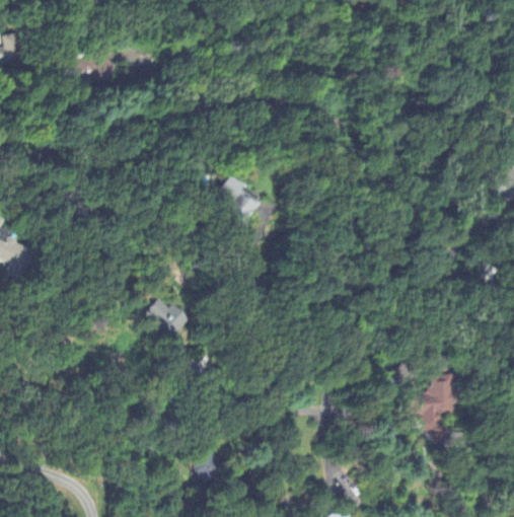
[(221,193),(227,197),(219,212),(245,227),(260,202),(241,192),(244,186),(229,177),(221,193)]
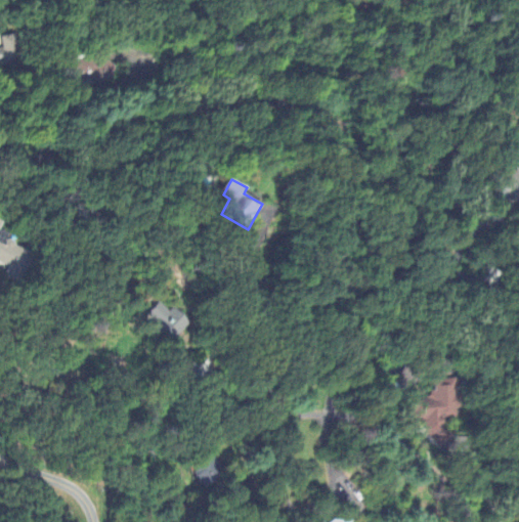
[(0,260),(12,266),(9,273),(22,279),(28,263),(20,260),(27,247),(0,234),(0,233),(6,222),(0,219),(0,260)]
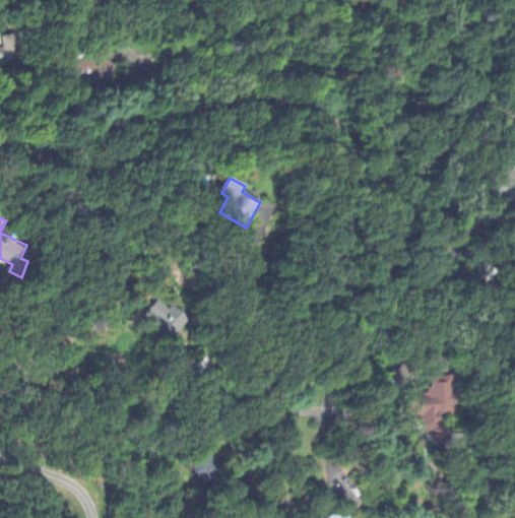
[(172,305),(169,308),(157,298),(146,311),(156,320),(153,324),(170,339),(188,320),(172,305)]
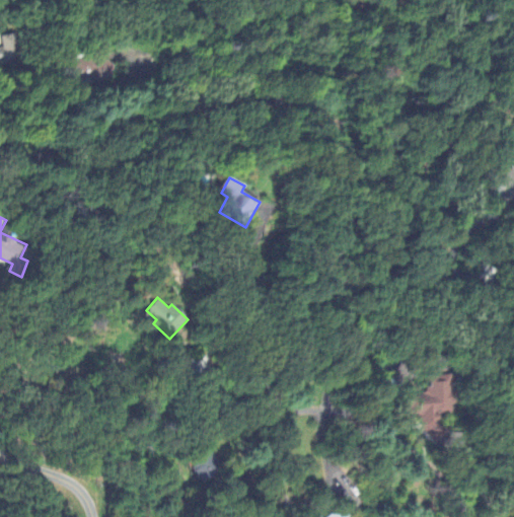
[(427,376),(429,393),(414,394),(416,417),(428,416),(431,441),(451,439),(450,424),(442,425),(441,413),(455,412),(451,374),(427,376)]
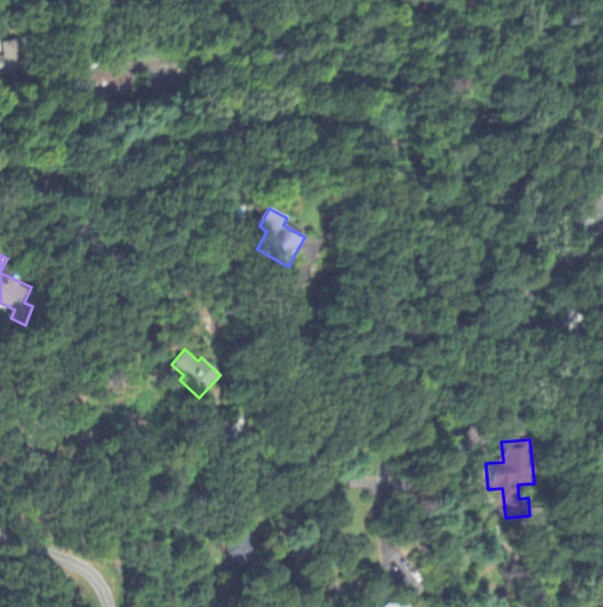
[(231,548),(244,567),(268,551),(255,532),(231,548)]
